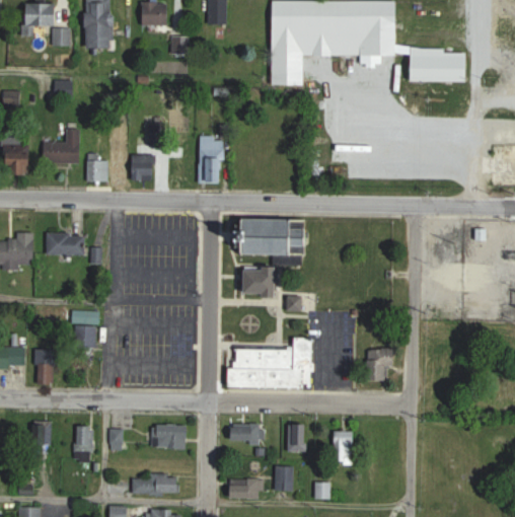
[(112,50),(112,0),(85,0),(85,50),(112,50)]
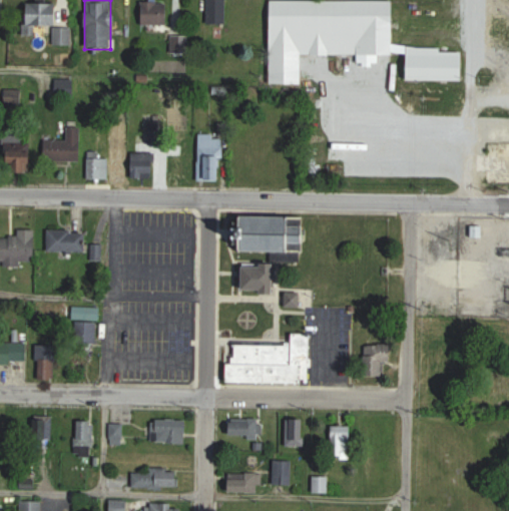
[(224,25),(223,0),(204,0),(205,25),(224,25)]
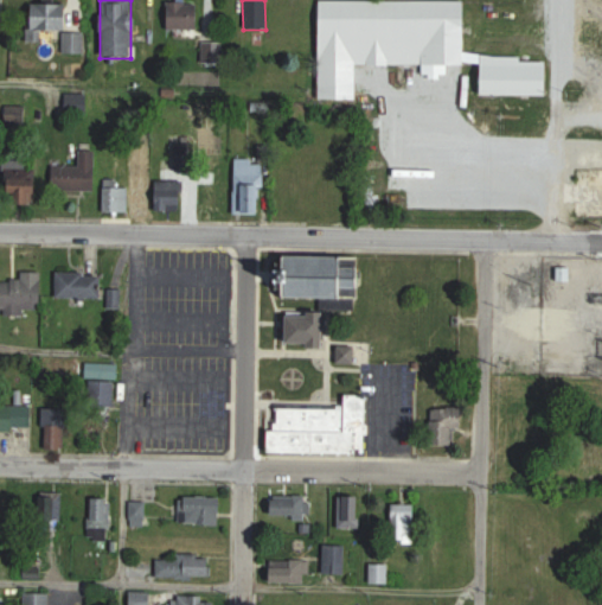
[(463,67),(463,1),(318,1),(318,36),(421,34),(422,80),(447,80),(447,67),(463,67)]
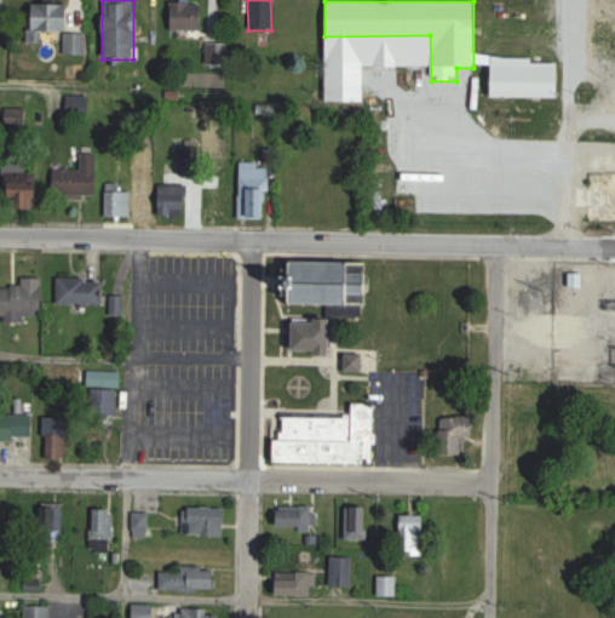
[(69,33),(69,4),(29,4),(29,33),(69,33)]
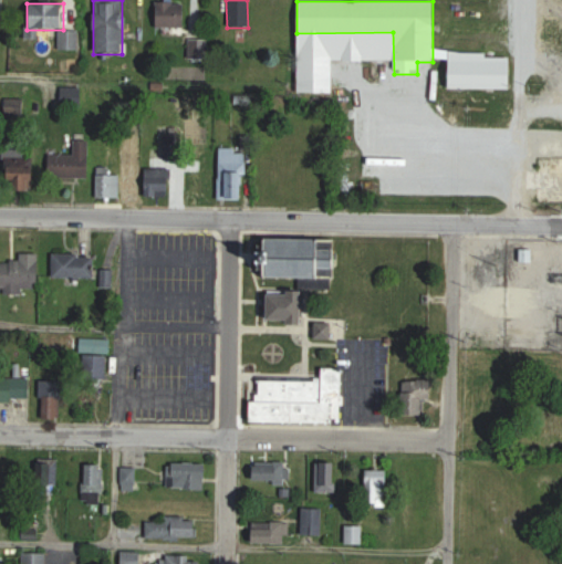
[(184,30),(184,3),(154,3),(154,30),(184,30)]
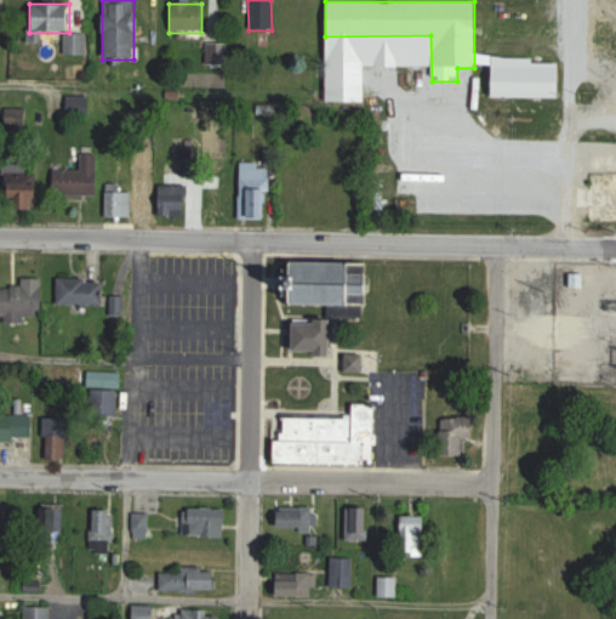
[(204,46),(204,63),(224,63),(224,46),(204,46)]
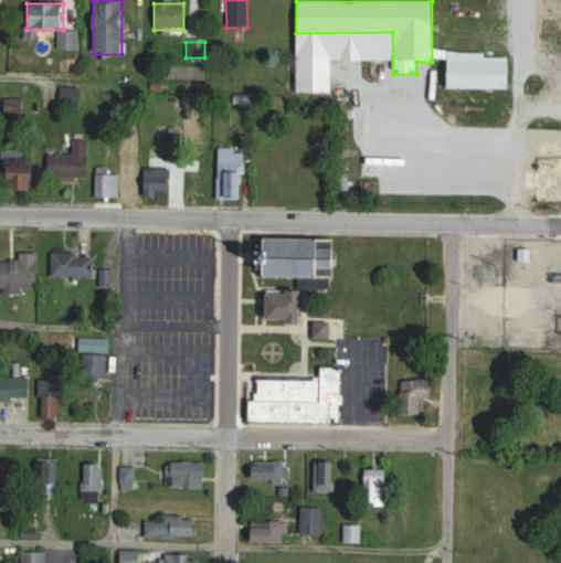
[(507,57),(448,57),(448,89),(507,89),(507,57)]
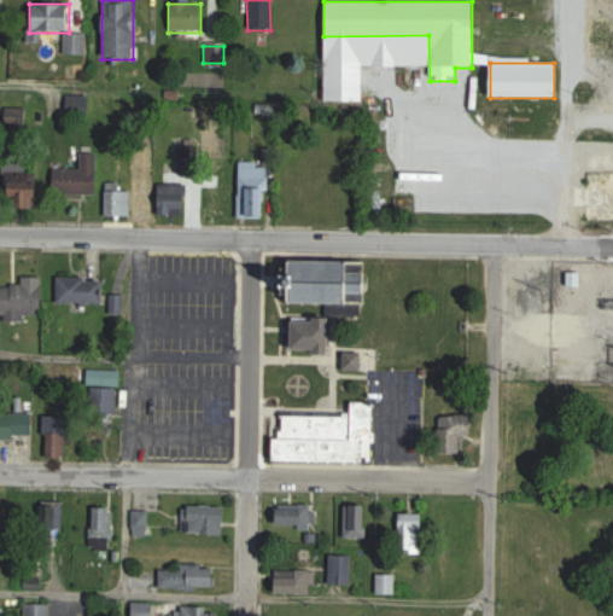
[(51,170),(51,197),(98,197),(98,162),(81,162),(81,170),(51,170)]
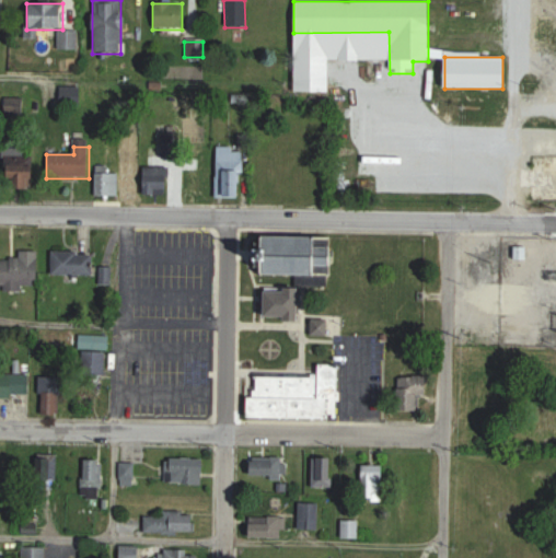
[(213,148),(213,198),(242,198),(242,148),(213,148)]
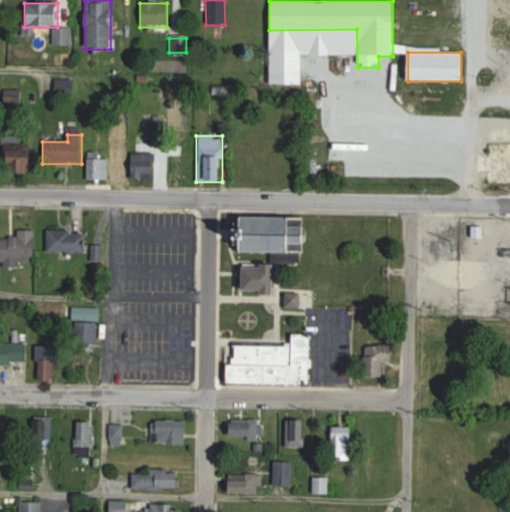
[(125,146),(108,146),(108,174),(125,174),(125,146)]
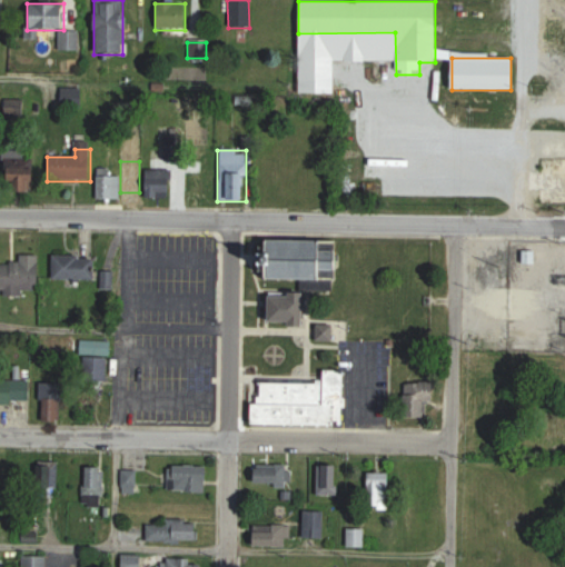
[(212,200),(212,165),(181,165),(181,200),(212,200)]
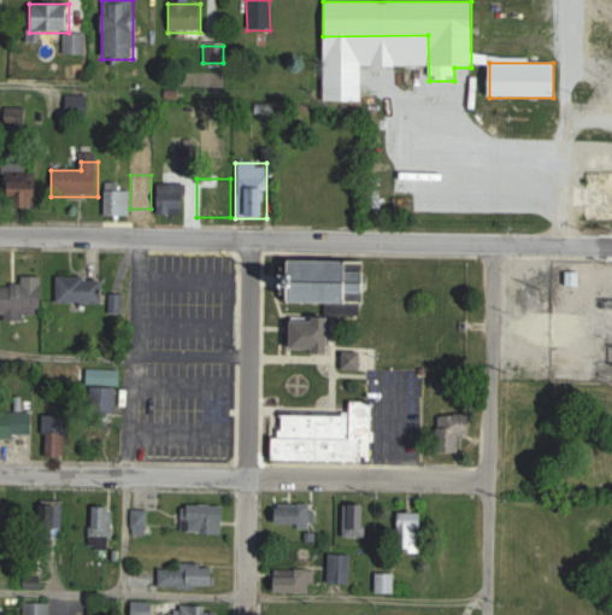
[(11,209),(41,208),(40,183),(10,185),(11,209)]
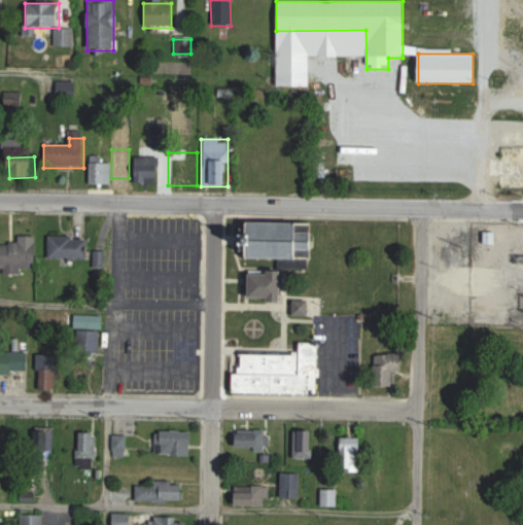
[(133,183),(158,183),(158,158),(133,158),(133,183)]
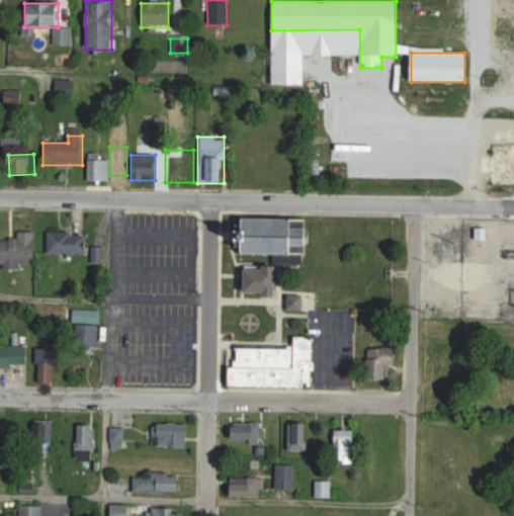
[(267,223),(266,238),(248,238),(248,255),(311,256),(311,224),(267,223)]
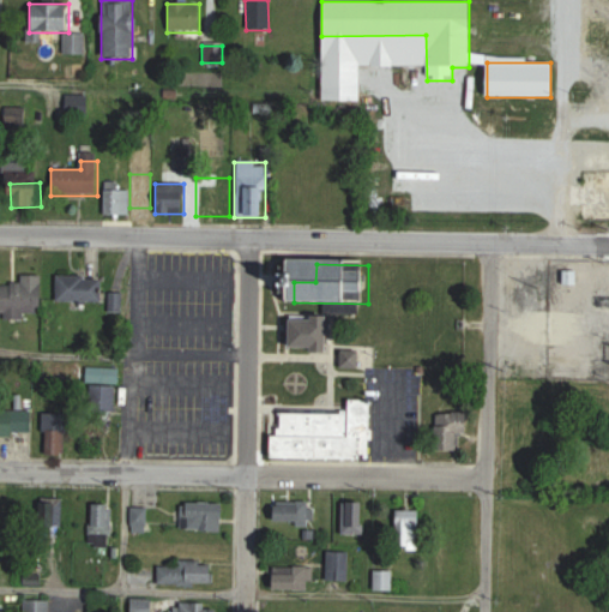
[(0,321),(41,321),(41,276),(19,276),(19,286),(0,285),(0,321)]
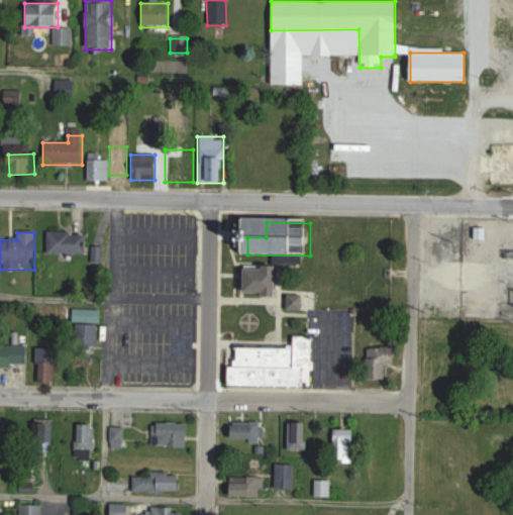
[(46,233),(46,254),(86,254),(86,233),(46,233)]
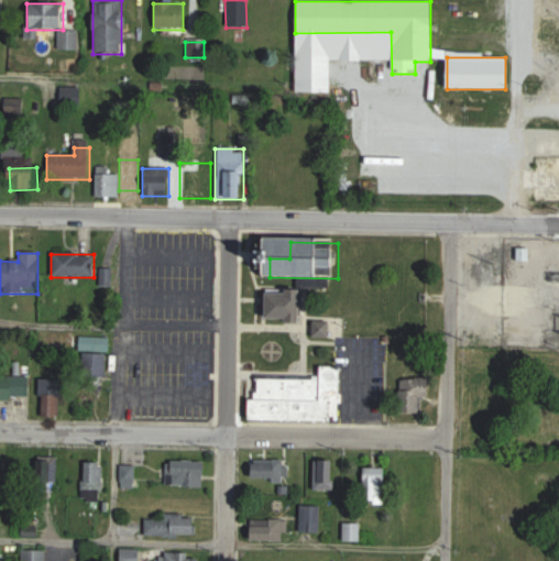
[(303,322),(304,289),(263,288),(263,321),(303,322)]
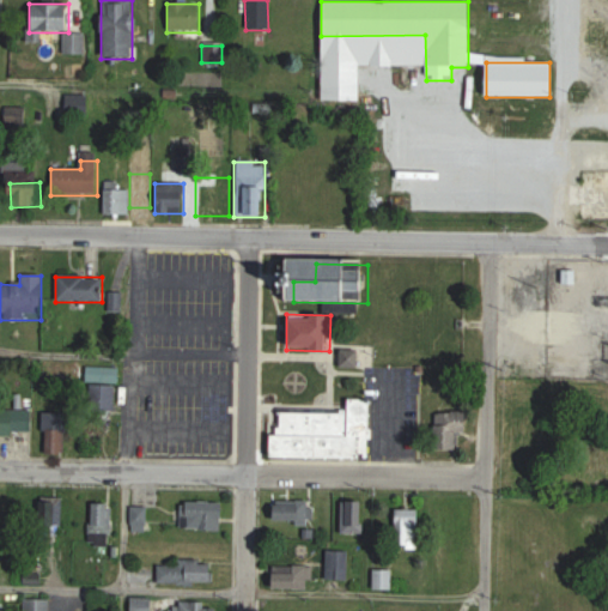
[(336,369),(364,369),(364,348),(336,348),(336,369)]
